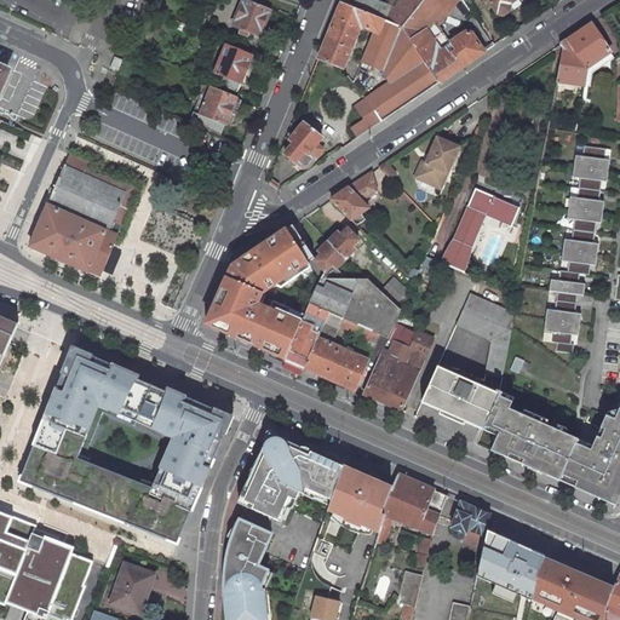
[(251,0),(241,0),(233,23),(240,26),(247,28),(259,33),(270,7),(251,0)]
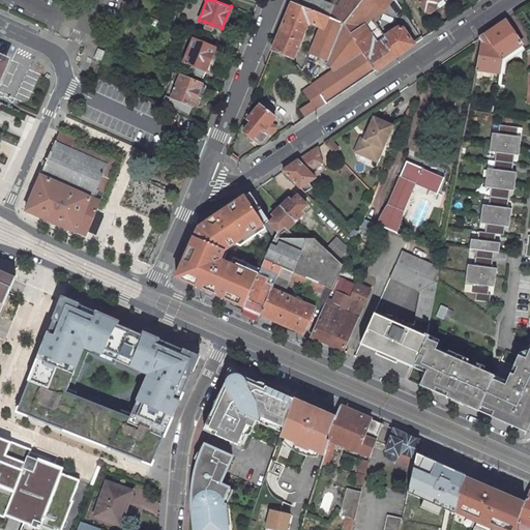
[(341,0),(340,4),(327,0),(290,0),(291,1),(328,17),(342,22),(360,0),(341,0)]
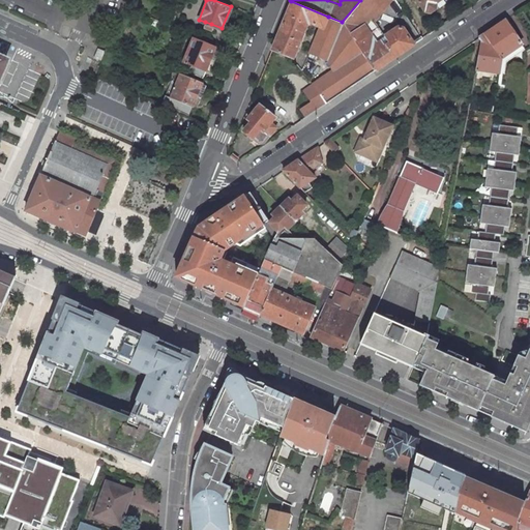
[(375,41),(364,24),(371,16),(383,0),(360,0),(342,22),(375,69),(413,43),(404,28),(398,27),(375,41)]
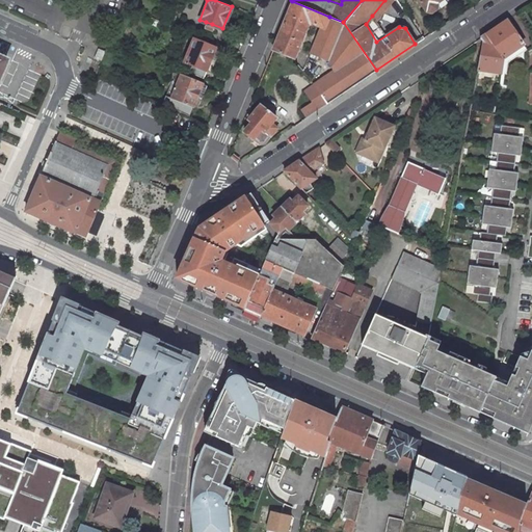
[(417,0),(424,9),(426,9),(427,10),(430,11),(436,7),(437,4),(436,2),(440,0),(417,0)]
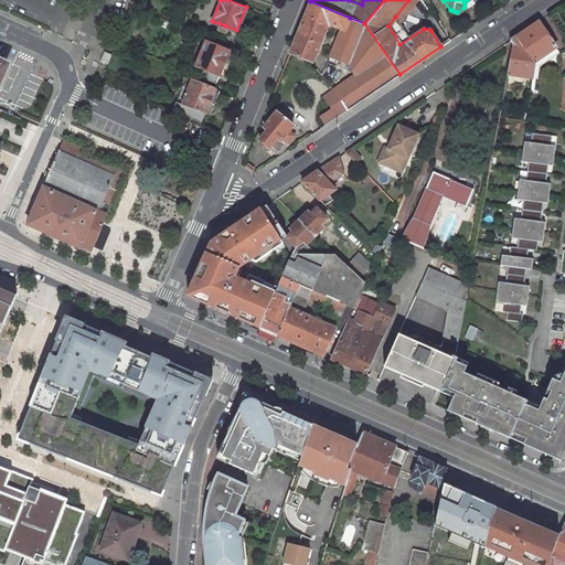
[(312,61),(327,25),(326,24),(327,21),(341,28),(344,29),(350,18),(310,1),(289,51),(312,61)]
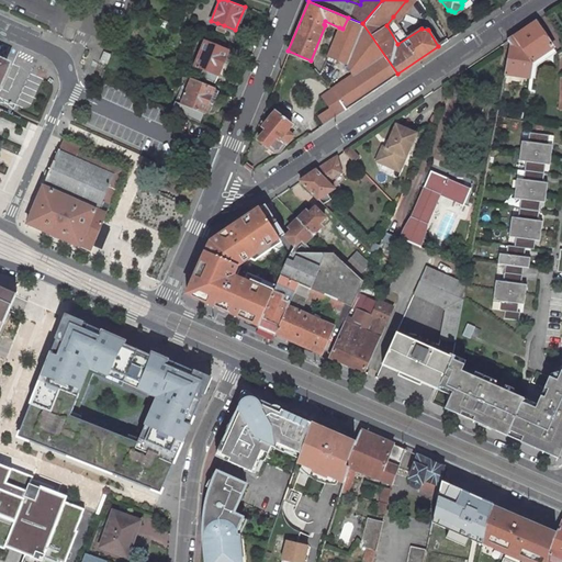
[(328,53),(347,62),(351,75),(332,88),(347,108),(397,74),(362,23),(348,18),(343,29),(339,27),(328,53)]
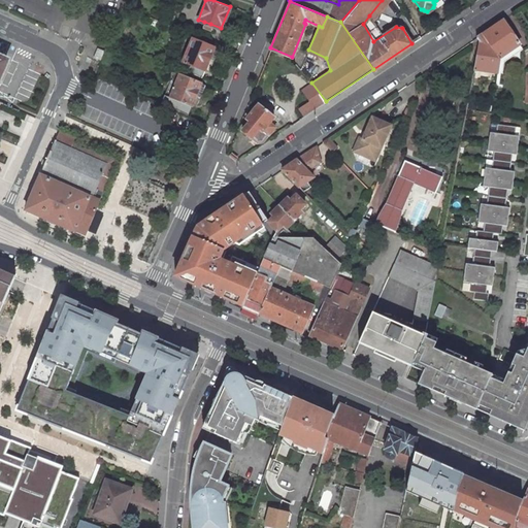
[(520,44),(520,43),(504,19),(484,33),(501,57),(520,44)]
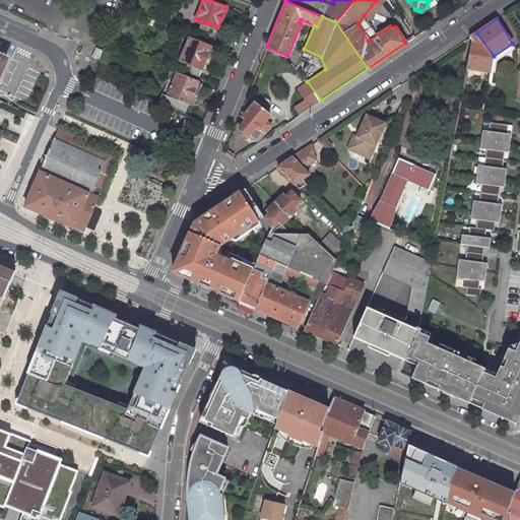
[(467,66),(490,70),(492,57),(494,56),(476,33),(469,37),(472,40),(467,66)]
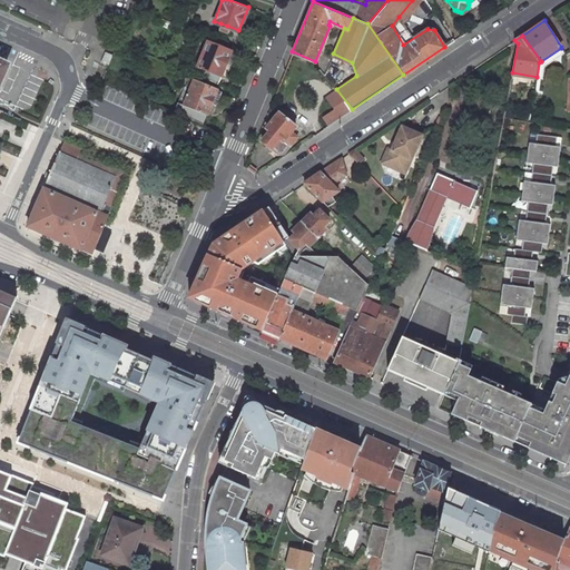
[(207,40),(196,65),(205,68),(202,77),(216,82),(224,65),(229,50),(229,49),(207,40)]
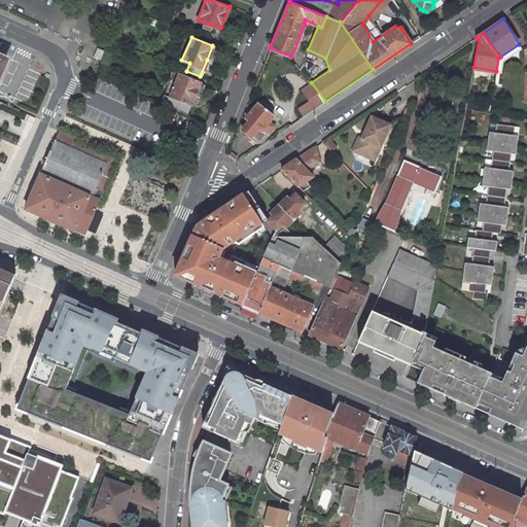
[(522,48),(519,44),(500,57),(498,58),(496,71),(501,72),(503,62),(522,48)]
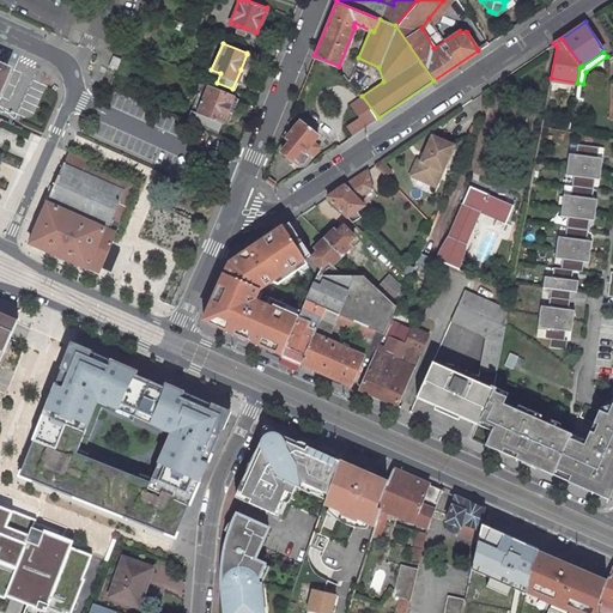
[(247,54),(241,70),(246,71),(253,56),(247,54)]
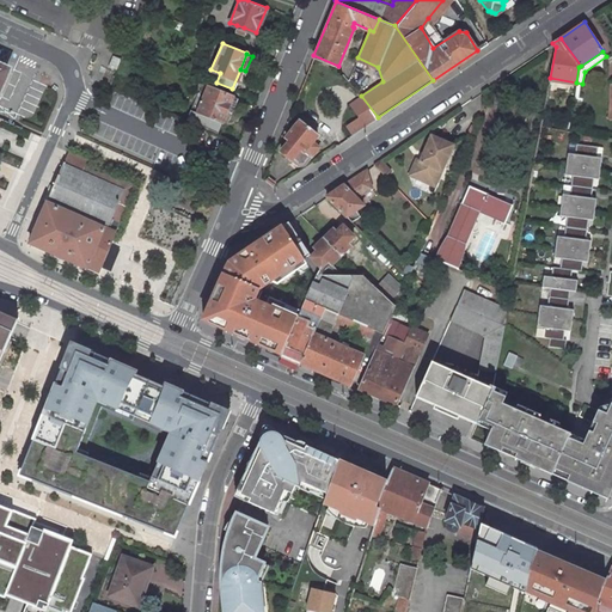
[(0,93),(11,66),(0,61),(0,93)]
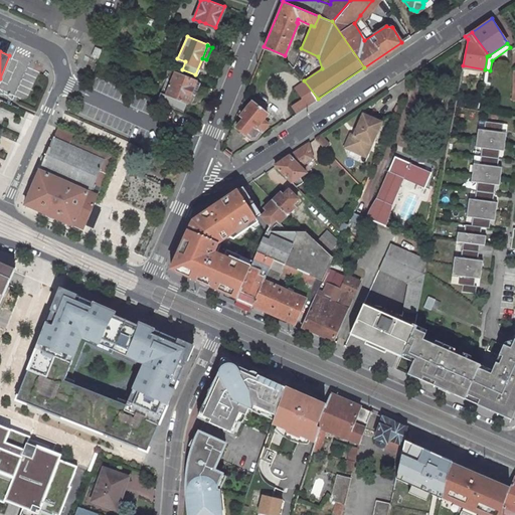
[(196,79),(175,71),(166,95),(160,92),(157,101),(183,113),(191,93),(196,79)]
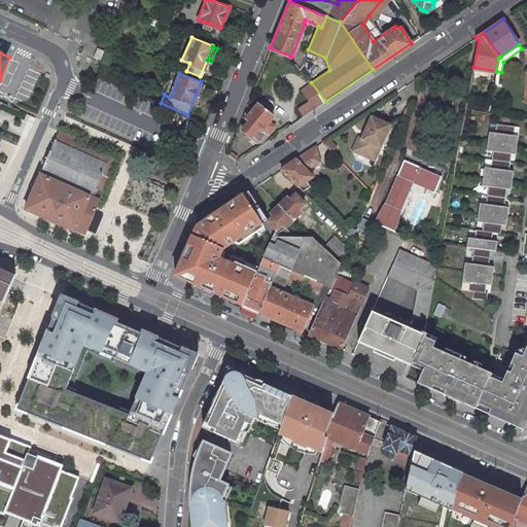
[(201,81),(196,95),(200,96),(204,83),(201,81)]
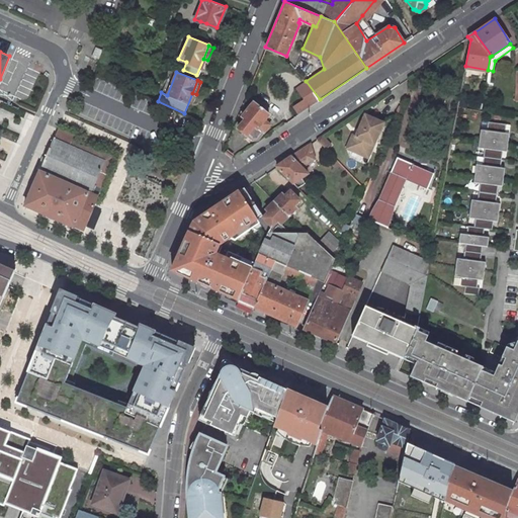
[(295,88),(304,98),(293,105),(298,113),(307,108),(320,99),(306,81),(295,88)]
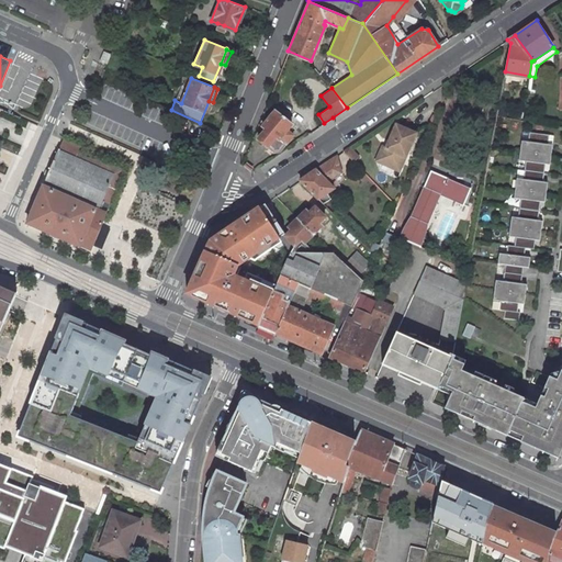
[(292,123),(276,110),(263,125),(266,127),(258,136),(268,145),(269,144),(274,148),(280,146),(284,142),(285,143),(293,133),(288,128),(292,123)]
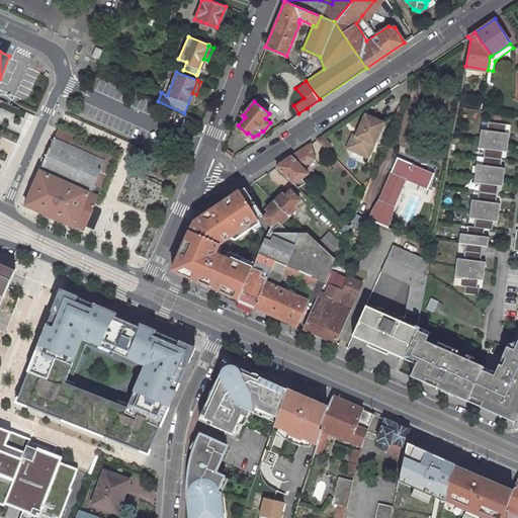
[(365,114),(356,136),(352,138),(349,145),(350,149),(368,157),(383,122),(365,114)]
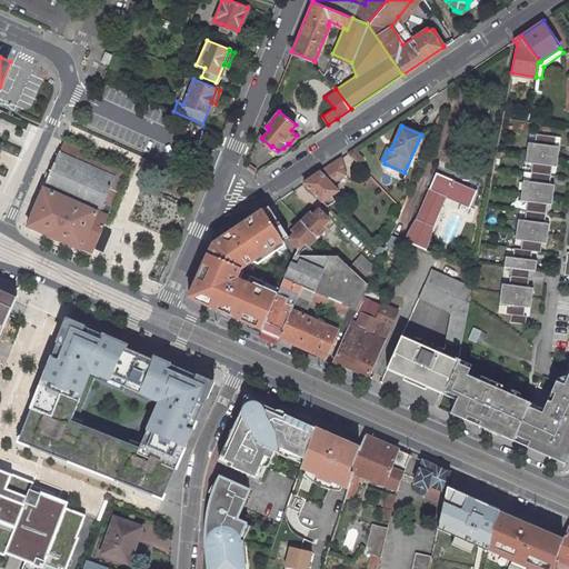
[(555,145),(556,135),(537,132),(535,141),(528,140),(527,150),(558,155),(559,145),(555,145)]
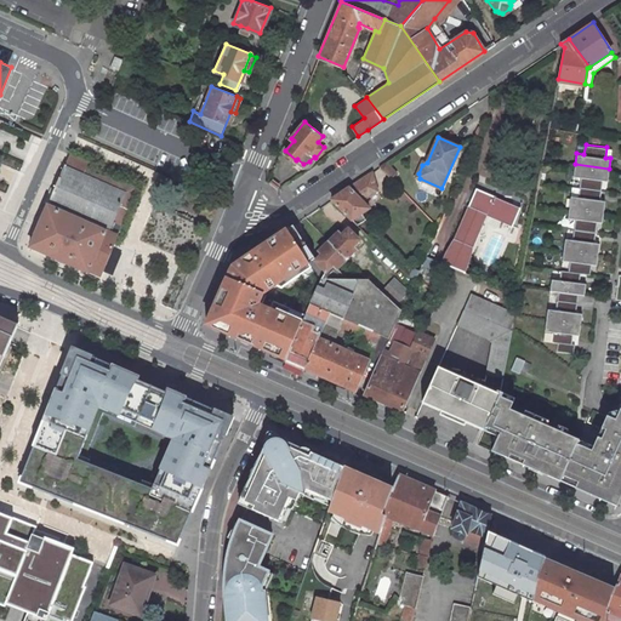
[(70,154),(49,204),(119,234),(141,184),(70,154)]
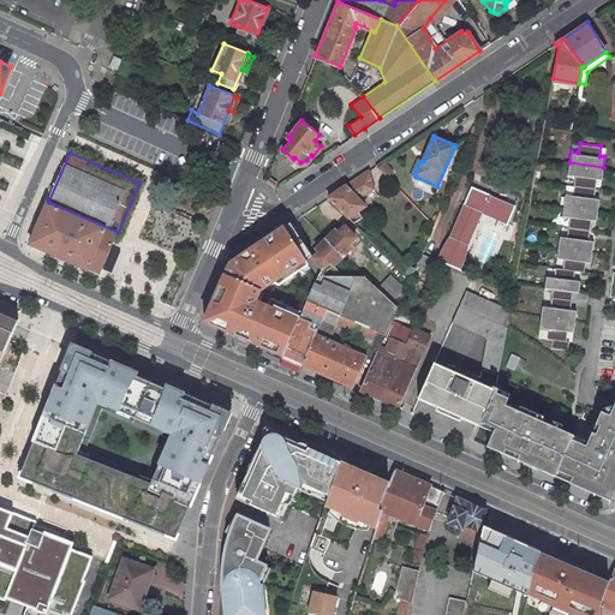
[(394,169),(383,159),(382,159),(376,163),(387,175),(394,169)]
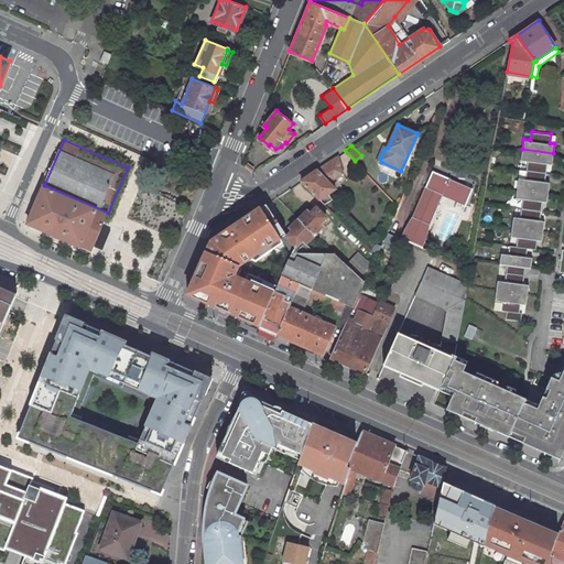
[(552,163),(553,153),(522,149),(521,159),(528,160),(527,169),(545,172),(548,163),(552,163)]
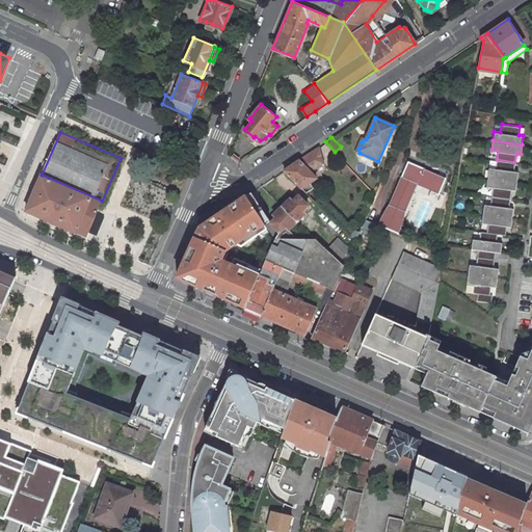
[(311,170),(323,161),(319,145),(284,169),(301,188),(317,177),(311,170)]
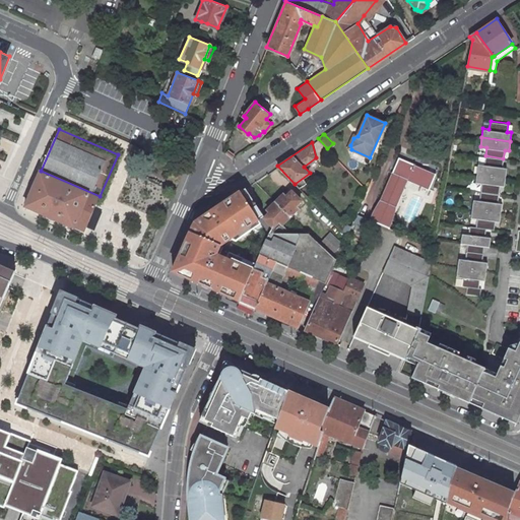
[(505,176),(507,167),(502,167),(503,158),(485,155),(484,164),(478,164),(476,173),(505,176)]
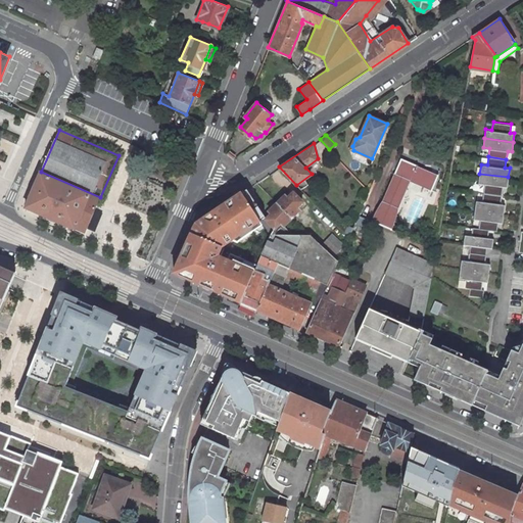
[(401,158),(397,168),(382,198),(384,199),(374,220),(386,226),(396,205),(397,206),(411,180),(430,189),(435,178),(416,169),(417,165),(406,160),(401,158)]
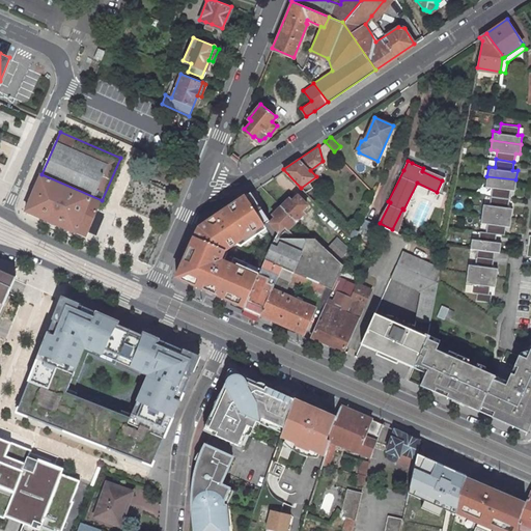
[(422,171),(442,180),(444,177),(423,168),(422,171)]
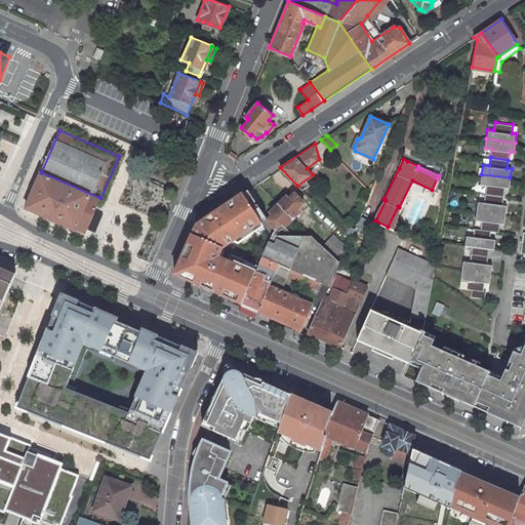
[(39,171),(24,210),(76,233),(76,231),(86,236),(101,198),(41,172),(39,171)]
